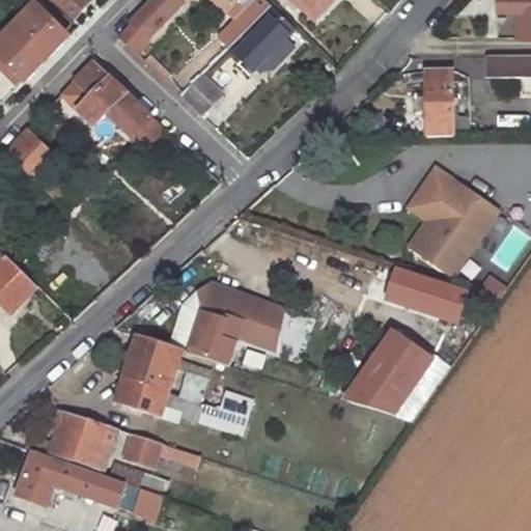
[(51,0),(70,17),(72,15),(75,16),(81,10),(85,5),(84,2),(85,0),(51,0)]
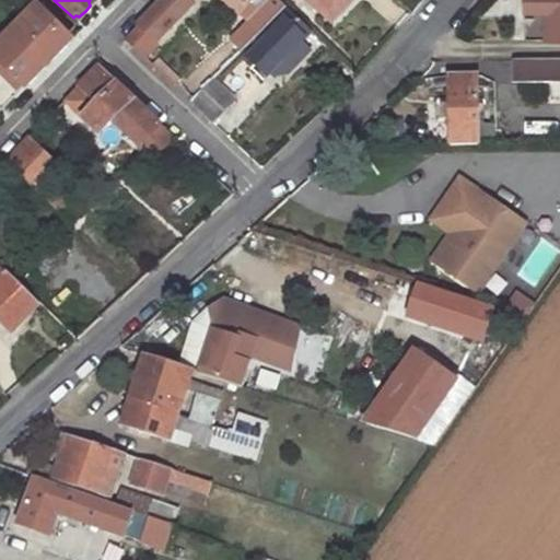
[(162,0),(125,39),(140,55),(194,0),(226,0),(248,21),(268,0),(162,0)]
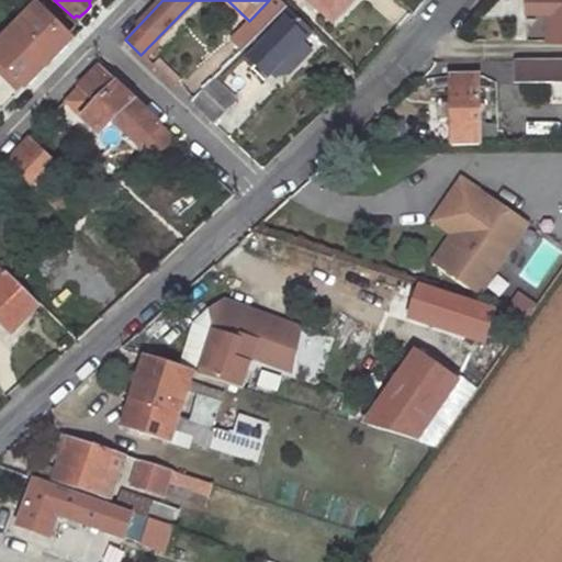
[(269,0),(249,21),(229,41),(240,52),(285,6),(280,0),(269,0)]
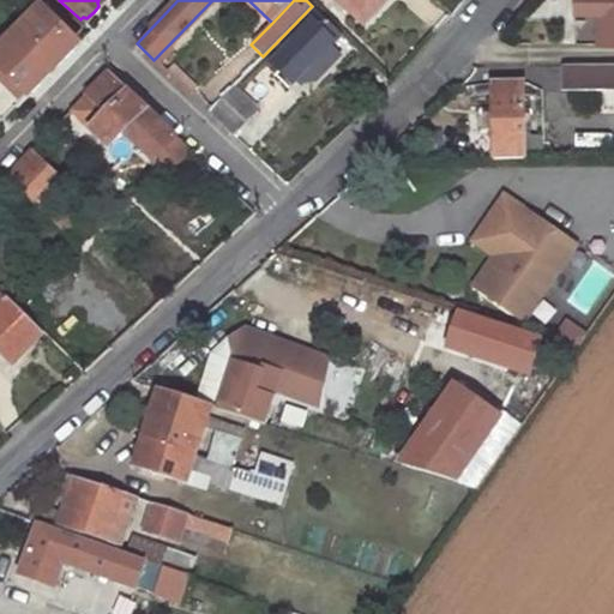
[(384,0),(337,0),(362,22),(381,4),(384,0)]
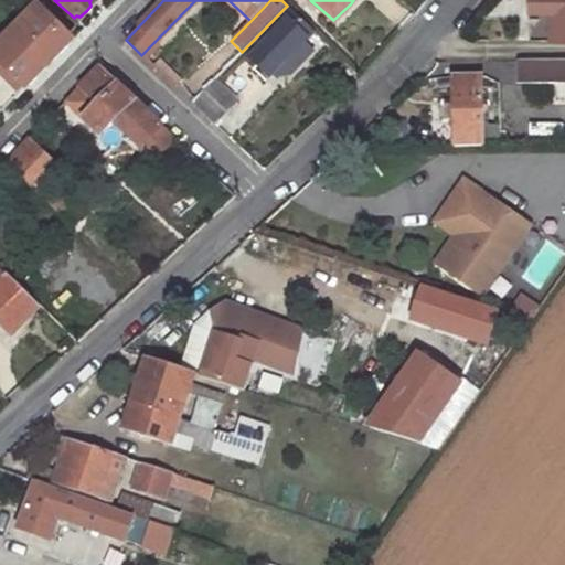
[(557,13),(557,41),(564,40),(564,0),(528,0),(529,12),(557,13)]
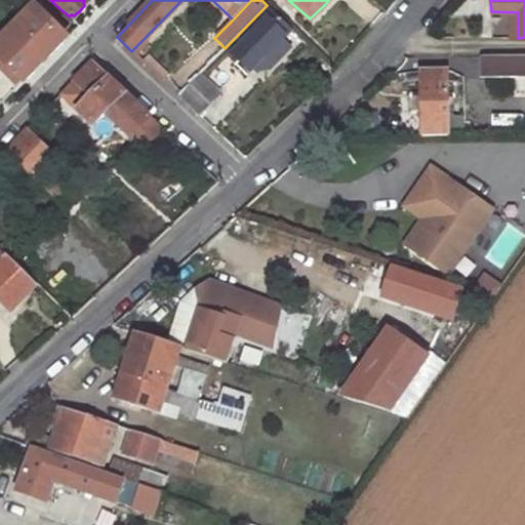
[(267,5),(225,48),(250,71),(263,57),(270,65),(277,57),(282,52),(274,45),(290,29),(267,5)]
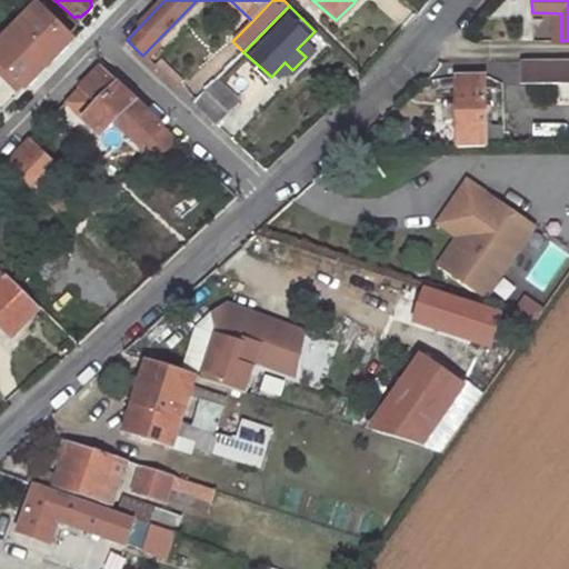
[(38,10),(0,48),(0,113),(32,81),(71,41),(38,10)]
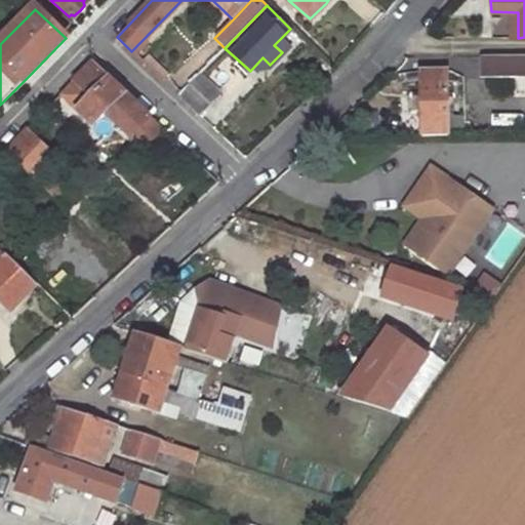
[(524,56),(482,57),(483,79),(518,78),(524,77),(524,56)]
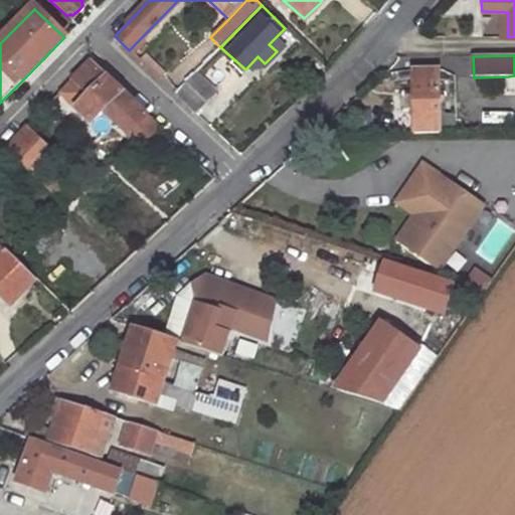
[(153,122),(90,62),(71,80),(59,93),(91,124),(102,113),(111,105),(140,135),(153,122)]
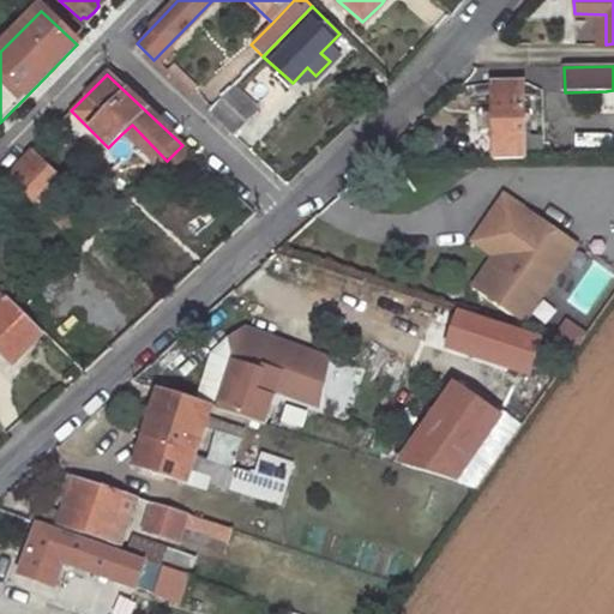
[(523,84),(493,84),(493,122),(494,158),(524,158),(523,84)]
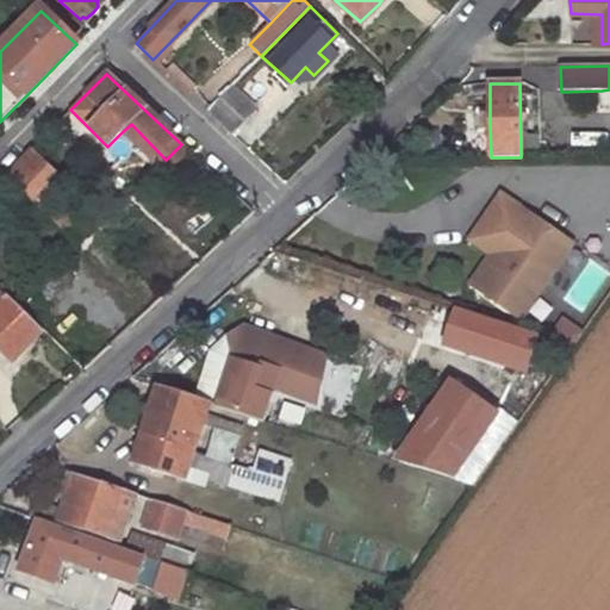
[(232,86),(207,111),(234,135),(256,110),(232,86)]
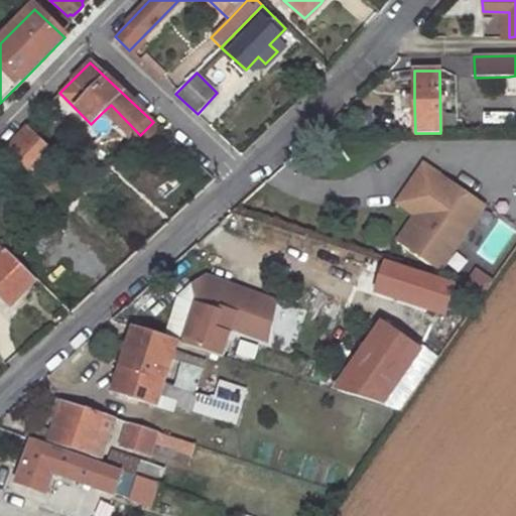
[(111,105),(102,113),(138,150),(160,129),(153,122),(140,135),(111,105)]
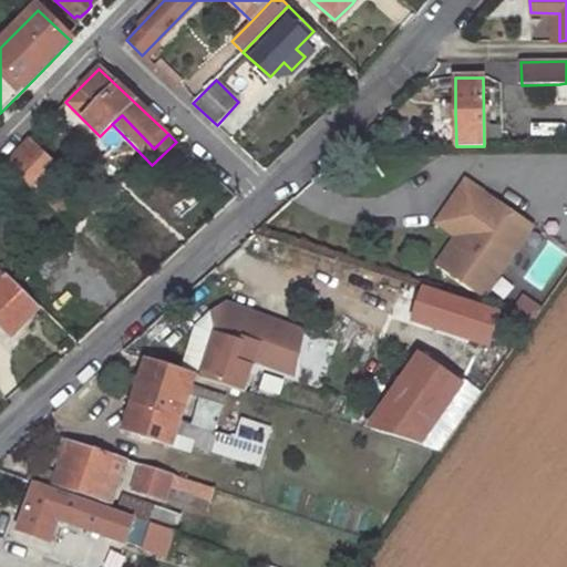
[(29,140),(6,163),(37,193),(51,177),(59,169),(29,140)]
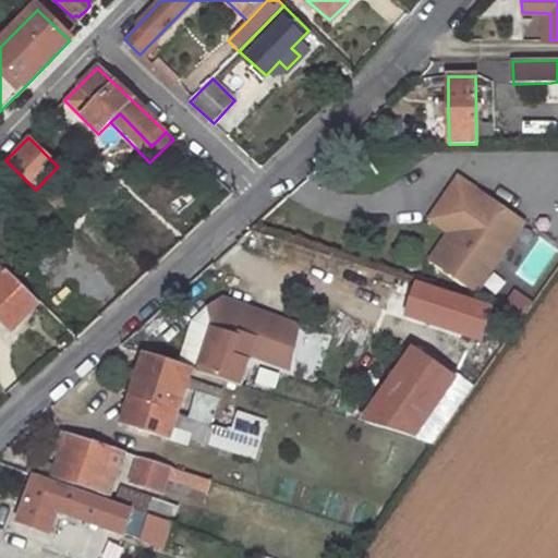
[(50,174),(36,190),(69,221),(83,206),(50,174)]
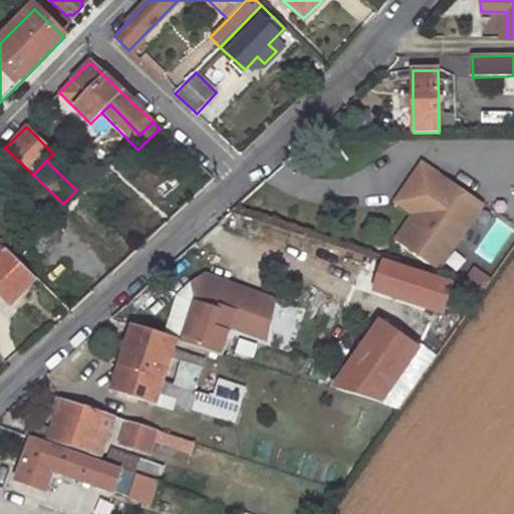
[(447,191),(416,170),(406,185),(396,200),(419,215),(427,221),(447,191)]
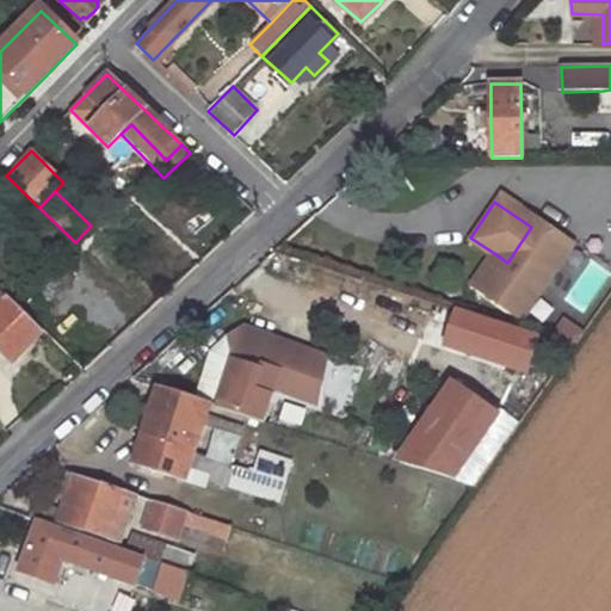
[(571,244),(537,220),(531,227),(507,263),(498,255),(476,287),(519,316),(571,244)]
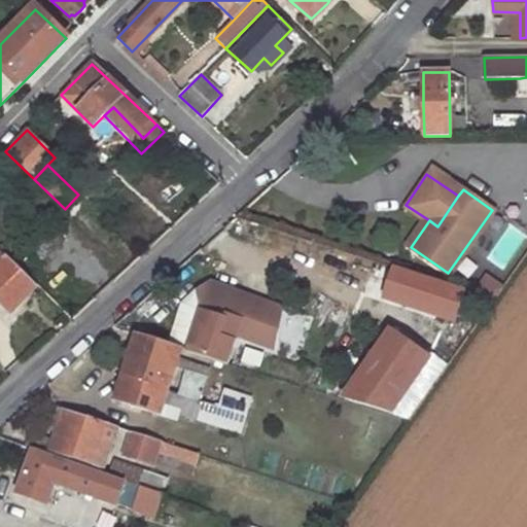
[(0,262),(0,301),(10,312),(23,300),(36,286),(6,257),(0,262)]
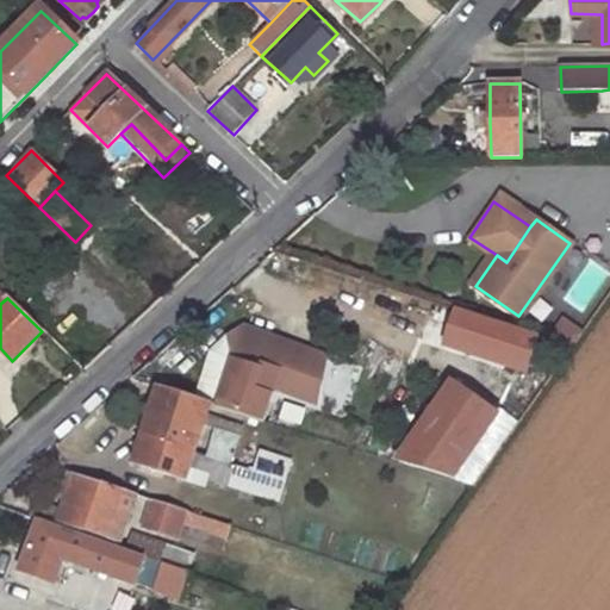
[(207,367),(198,398),(207,400),(259,416),(268,384),(312,398),(322,366),(287,354),(290,344),(243,329),(224,336),(212,352),(207,367)]
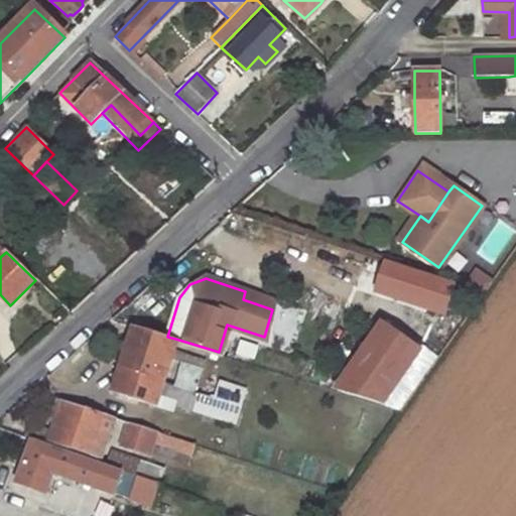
[(275,301),(245,291),(243,299),(272,309),(275,301)]
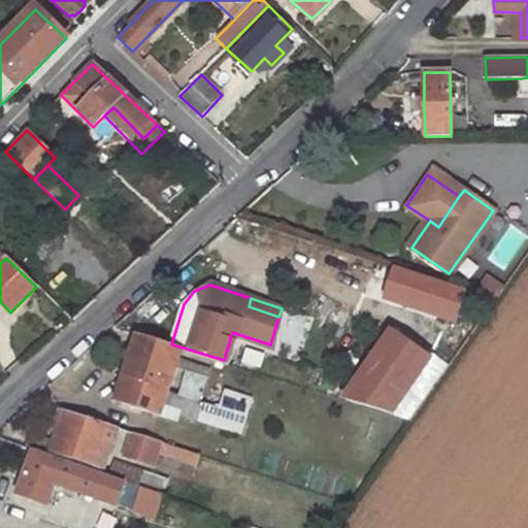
[(383,424),(430,360),(386,328),(339,392),(383,424)]
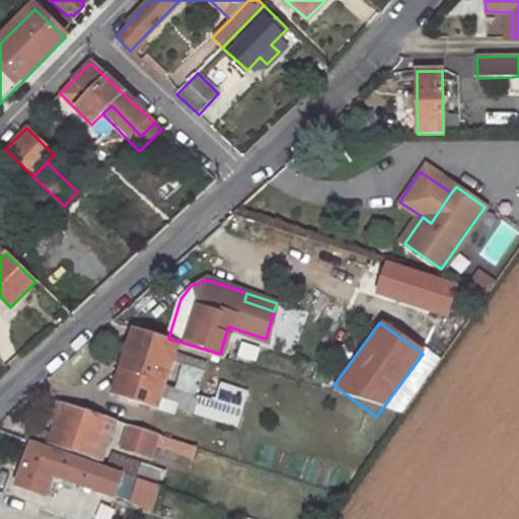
[(128,371),(121,392),(156,403),(176,341),(168,339),(134,327),(126,355),(122,369),(128,371)]
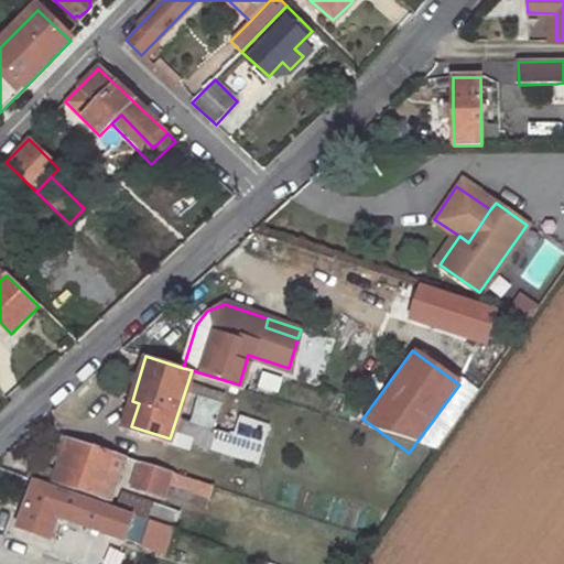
[(257,382),(272,387),(277,376),(260,370),(257,382)]
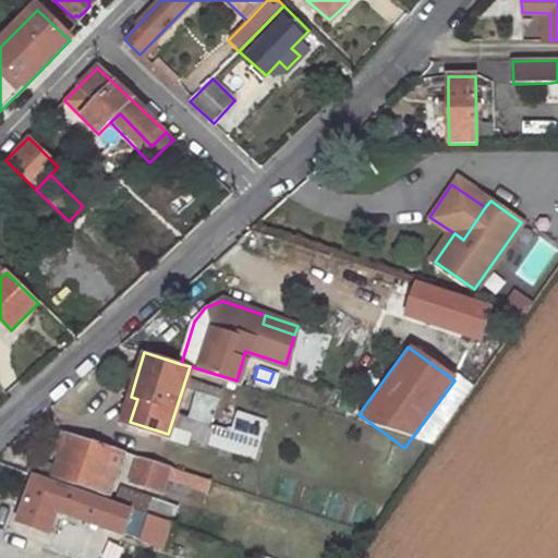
[(196,393),(190,417),(210,424),(218,401),(196,393)]
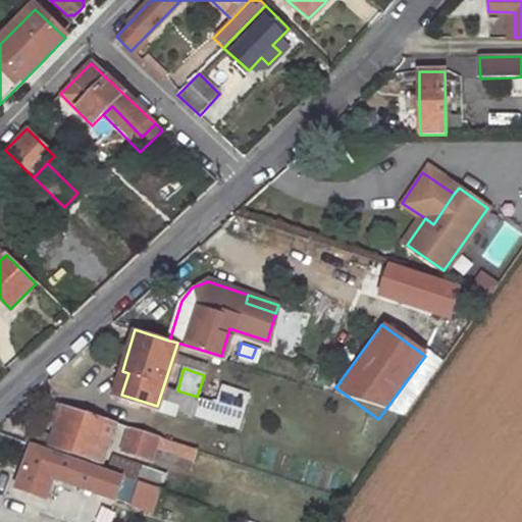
[(226,385),(221,404),(243,410),(249,393),(226,385)]
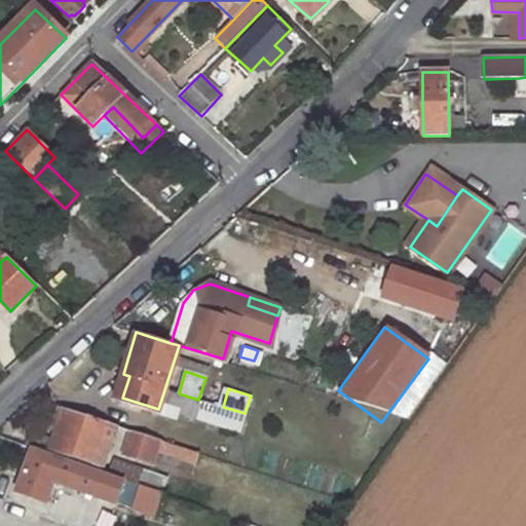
[(168,390),(163,405),(232,425),(235,417),(242,420),(245,413),(223,407),(198,400),(179,393),(168,390)]
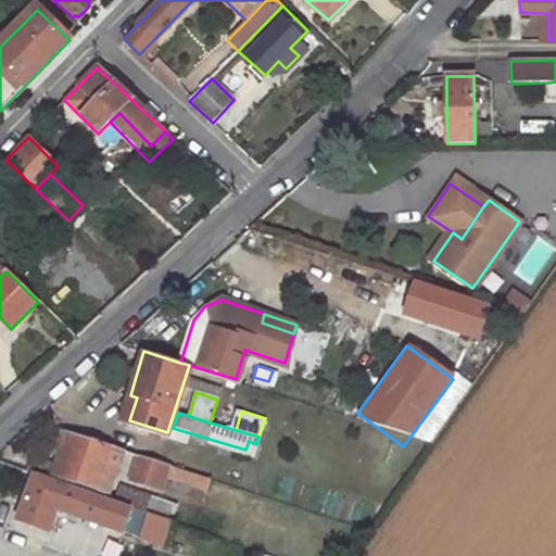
[(51,444),(47,459),(57,463),(68,430),(58,427),(51,444)]
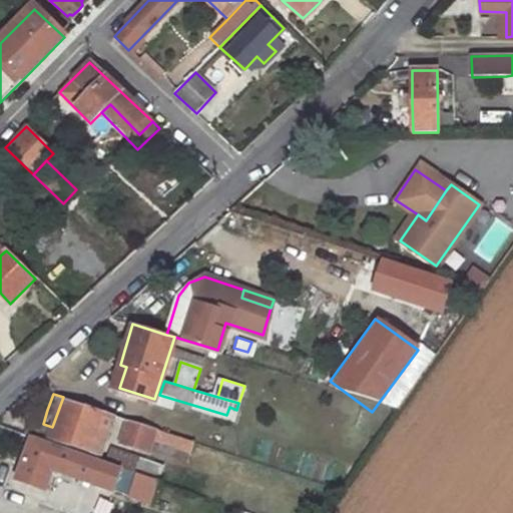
[(63,397),(52,427),(49,436),(92,451),(98,434),(105,436),(113,413),(63,397)]
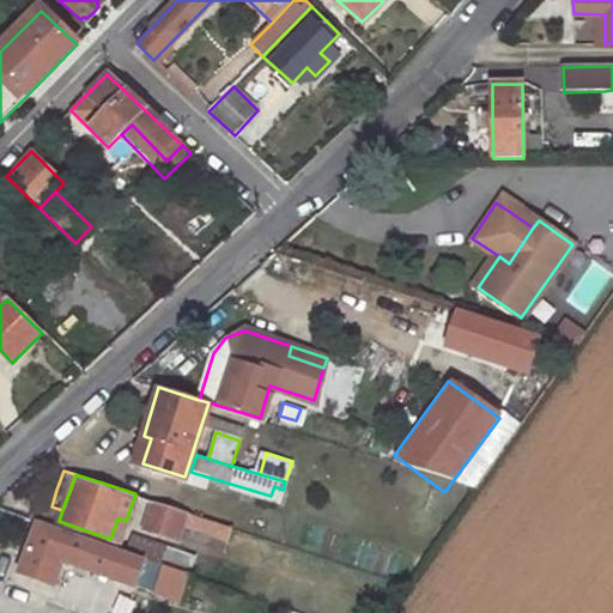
[(32,499),(28,516),(36,520),(56,527),(59,521),(62,510),(52,507),(32,499)]
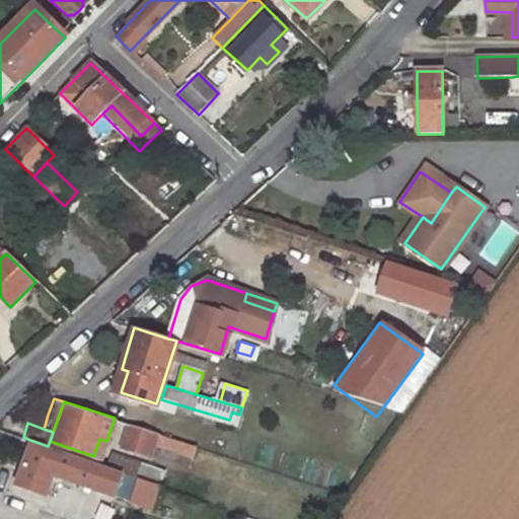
[(136,426),(128,447),(151,455),(158,433),(136,426)]
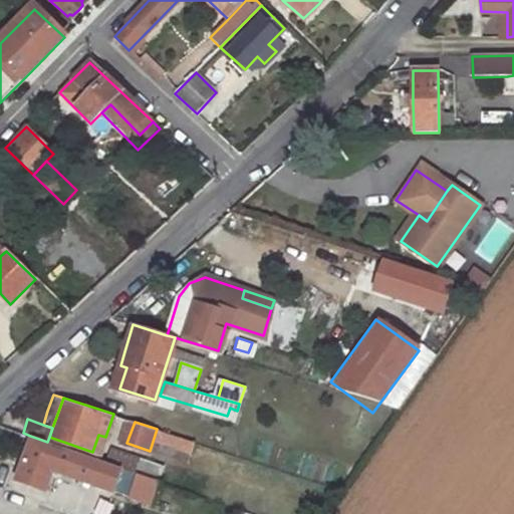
[(157,429),(150,451),(185,463),(192,441),(157,429)]
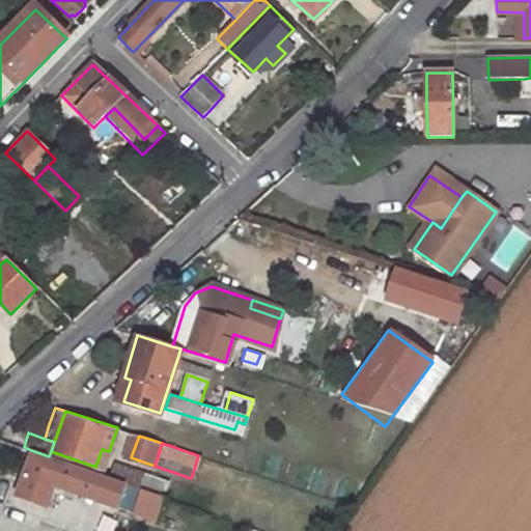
[(102,449),(95,467),(103,469),(109,451),(102,449)]
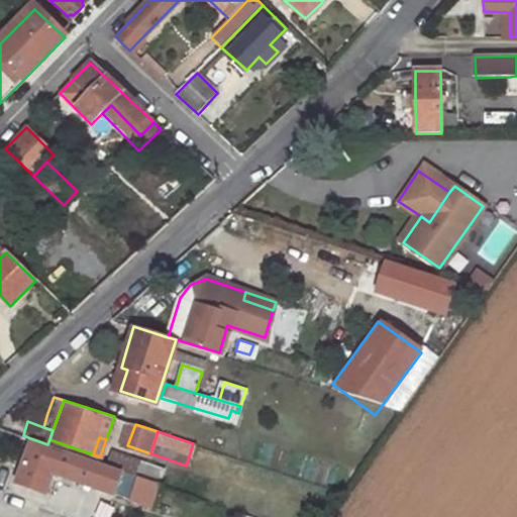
[(25,452),(21,463),(90,487),(99,462),(47,444),(30,438),(25,452)]
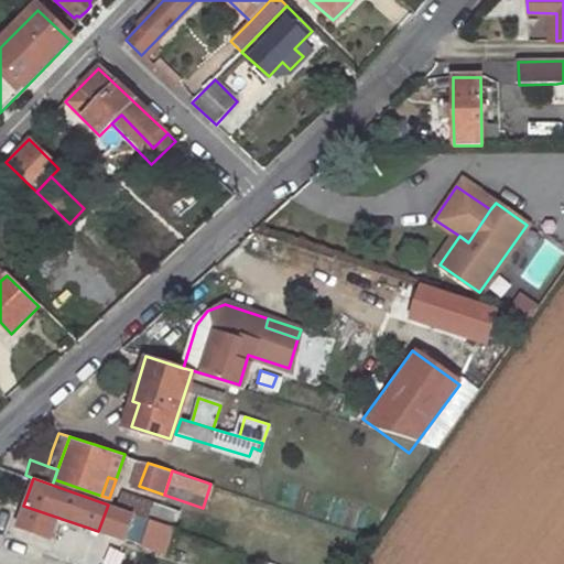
[(120,491),(115,507),(150,519),(172,528),(179,512),(120,491)]
